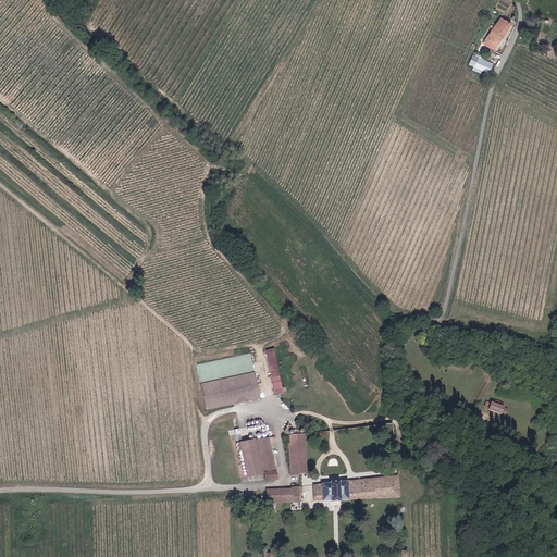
[(500,21),(485,44),(494,49),(511,23),(499,14),(497,19),(500,21)]
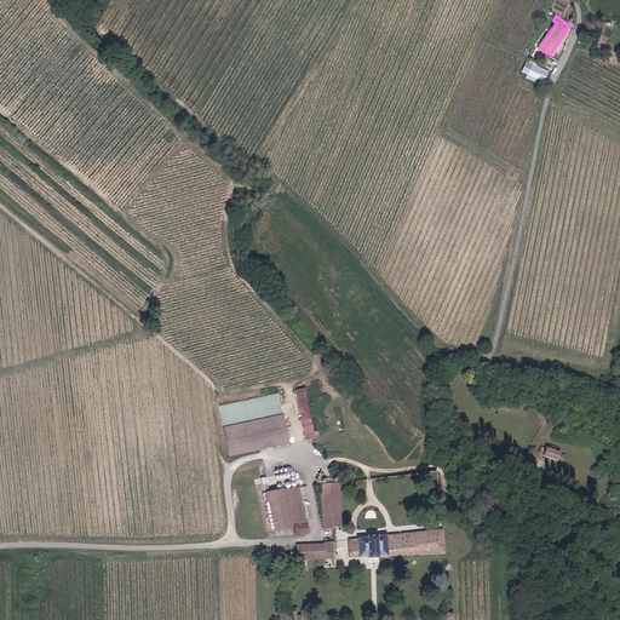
[(527,59),(522,70),(545,80),(550,70),(527,59)]
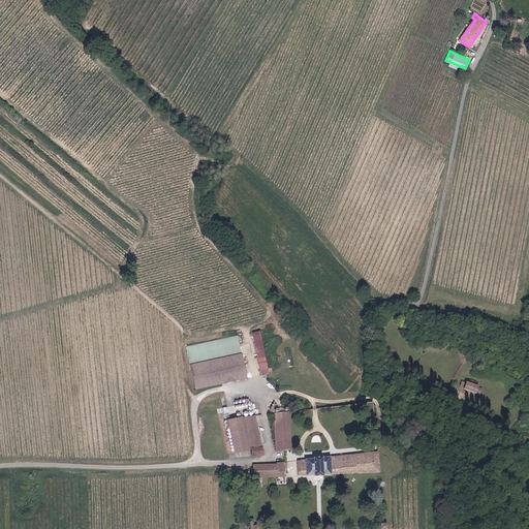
[(263,374),(269,373),(260,331),(254,333),(263,374)]
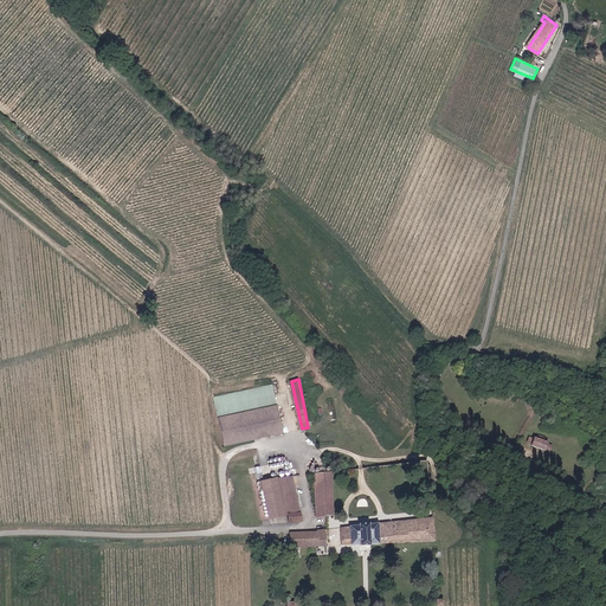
[(272,385),(214,394),(224,445),(282,434),(272,385)]
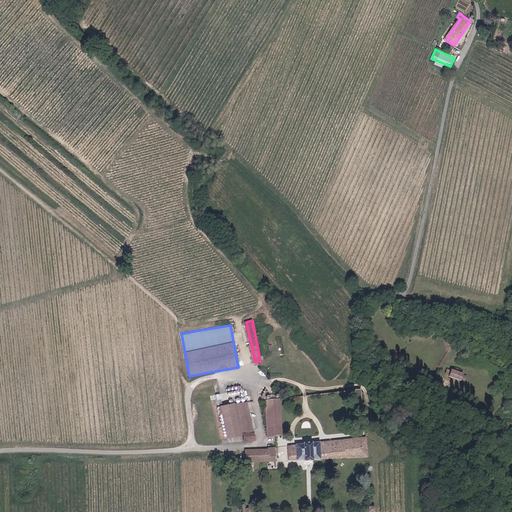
[(460,382),(461,380),(462,376),(463,375),(460,374),(461,371),(456,369),(455,371),(452,370),(452,371),(450,375),(449,377),(460,382)]
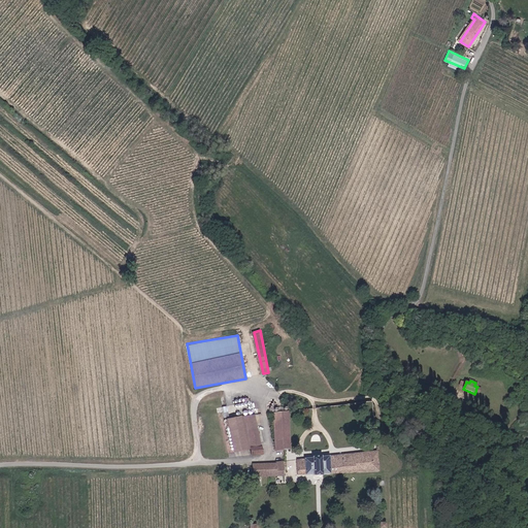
[(289,444),(285,444),(284,411),(273,413),(274,451),(290,451),(289,444)]
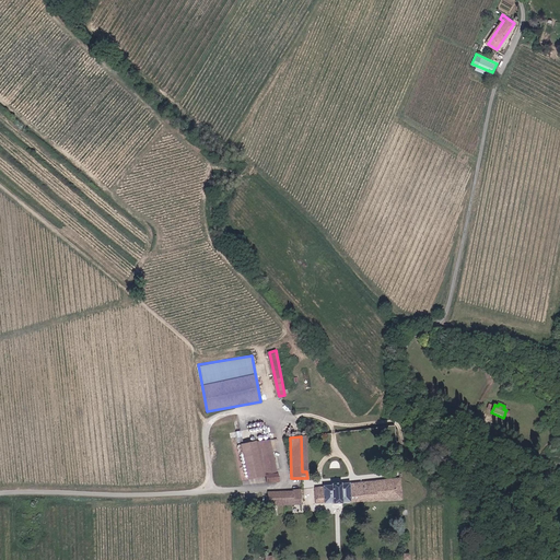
[(277,474),(270,440),(260,441),(241,445),(248,480),(265,477),(266,483),(279,482),(278,474),(277,474)]
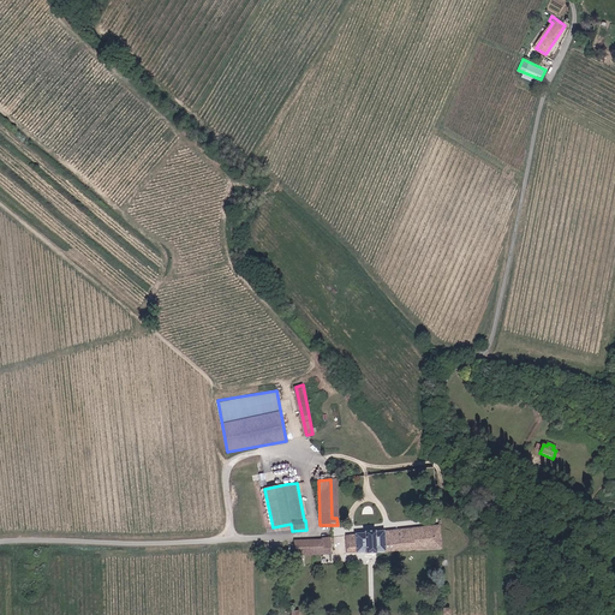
[(383,553),(440,550),(437,525),(382,532),(382,531),(363,532),(363,535),(345,537),(346,554),(364,554),(364,555),(383,555),(383,553)]
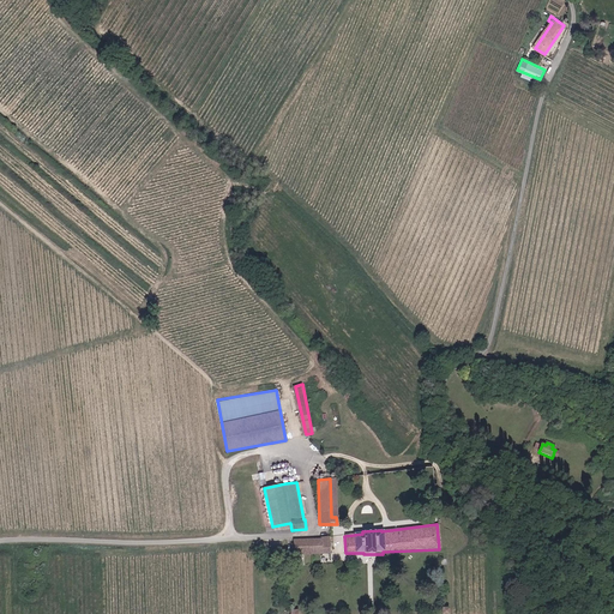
[(293,541),(294,555),(330,554),(329,541),(331,540),(331,537),(324,537),(324,540),(293,541)]
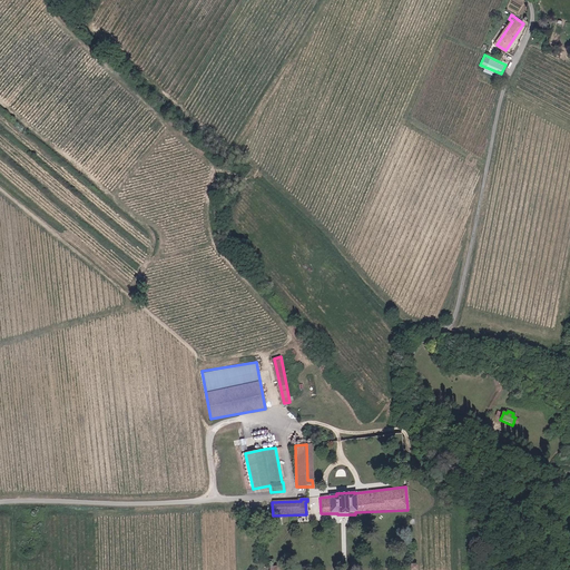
All buildings are outlined.
